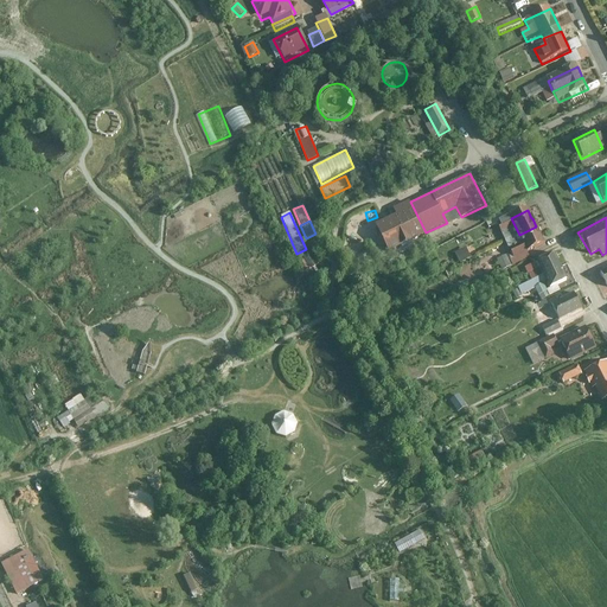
[(536,227),(519,235),(523,242),(528,251),(528,253),(544,244),(536,227)]
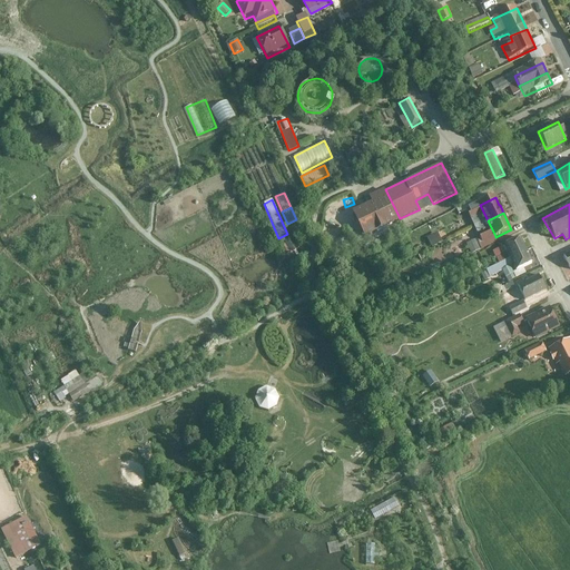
[(431,246),(441,242),(438,233),(426,237),(431,246)]
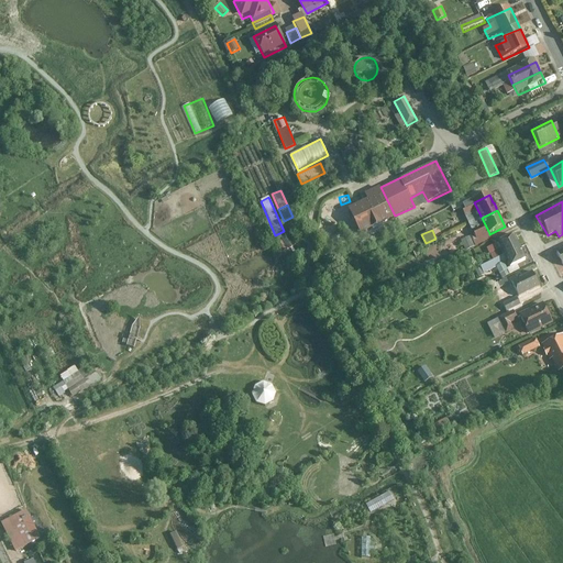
[(287,250),(295,246),(289,235),(282,239),(287,250)]
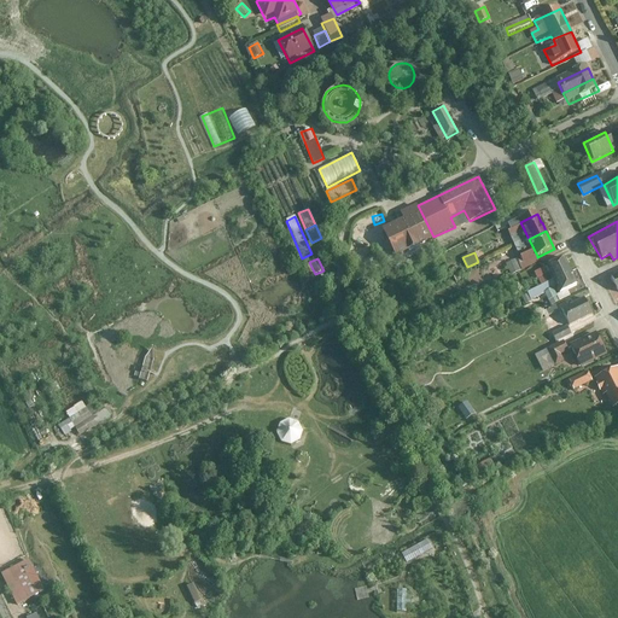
[(565,258),(547,267),(552,277),(549,278),(552,281),(571,272),(565,258)]
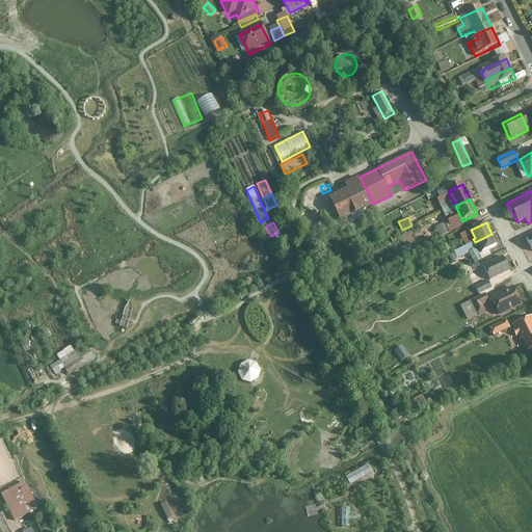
[(491,234),(475,242),(476,246),(478,245),(482,254),(498,245),(491,234)]
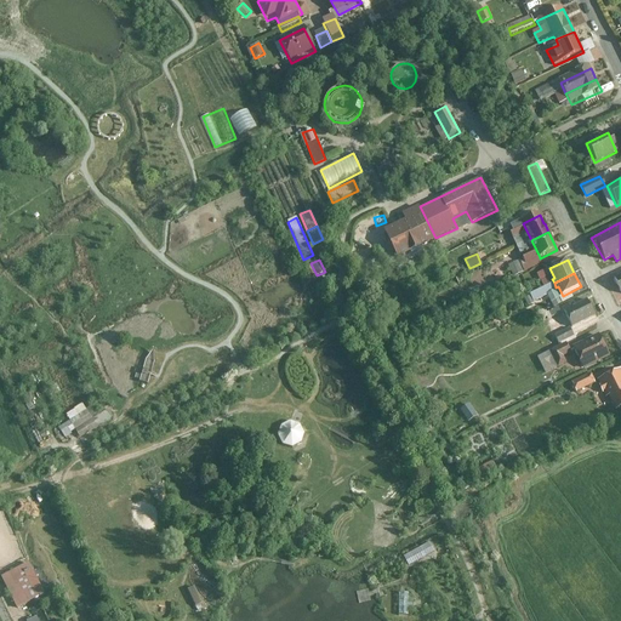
[(573,303),(563,309),(573,329),(596,318),(587,301),(575,307),(573,303)]
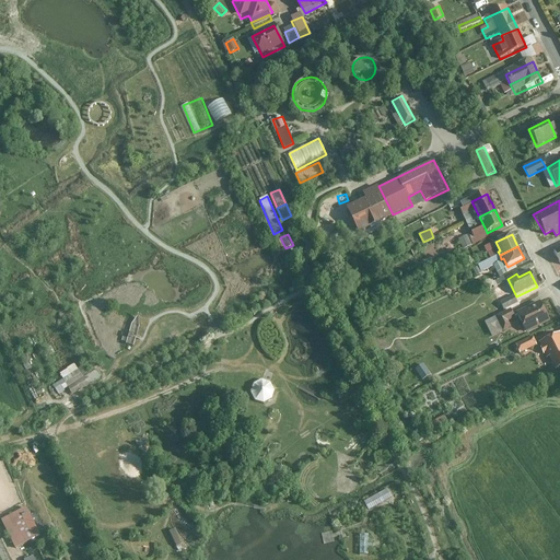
[(502,302),(505,310),(520,303),(515,295),(502,302)]
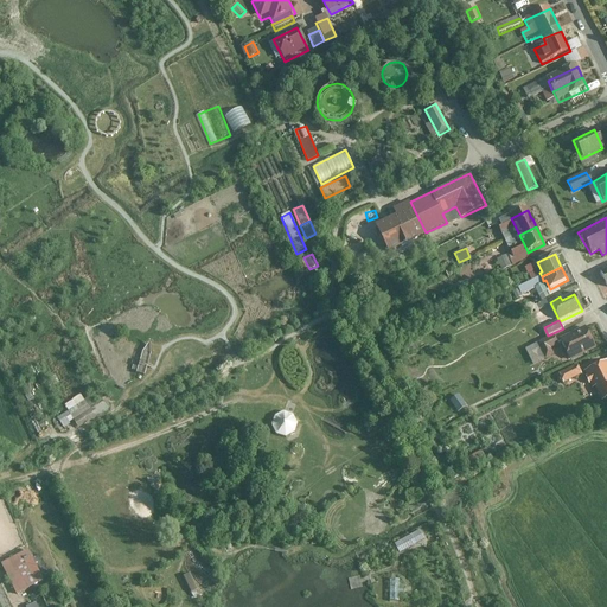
[(586,330),(561,342),(570,360),(595,349),(586,330)]
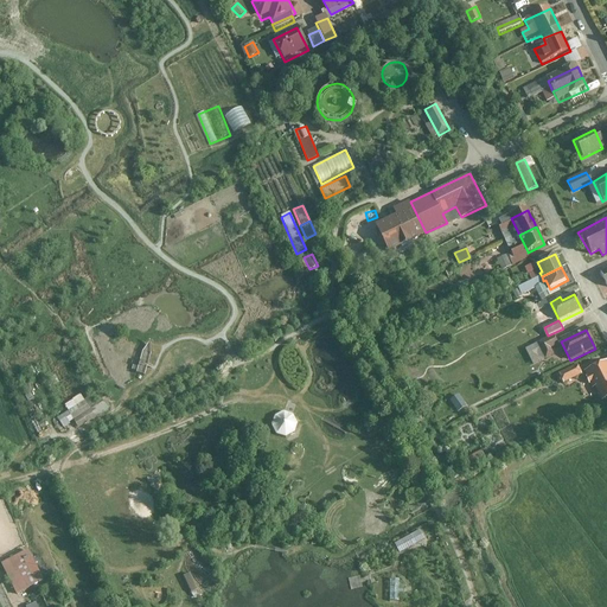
[(555,334),(538,343),(545,358),(554,355),(550,349),(560,344),(555,334)]
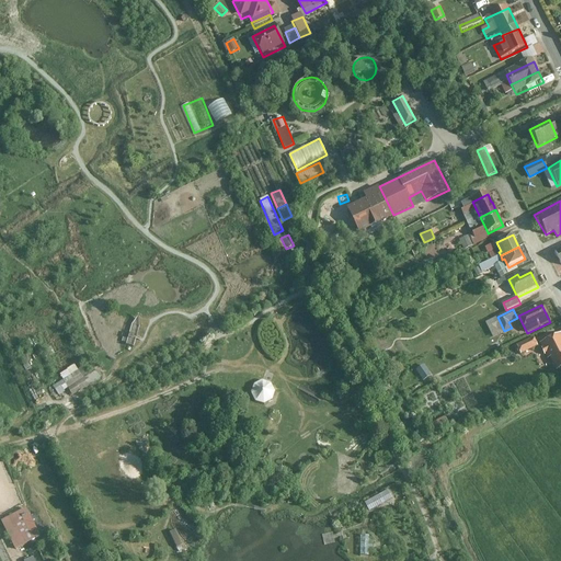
[(132,324),(125,345),(134,347),(136,339),(139,327),(138,316),(132,324)]
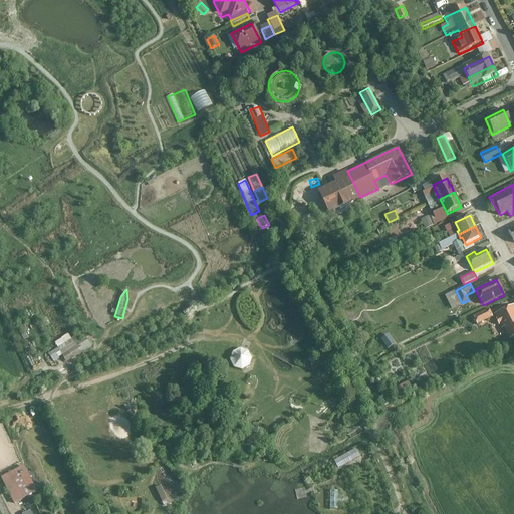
[(513,305),(496,315),(498,319),(498,320),(500,324),(501,324),(503,328),(505,327),(511,338),(513,336),(513,305)]
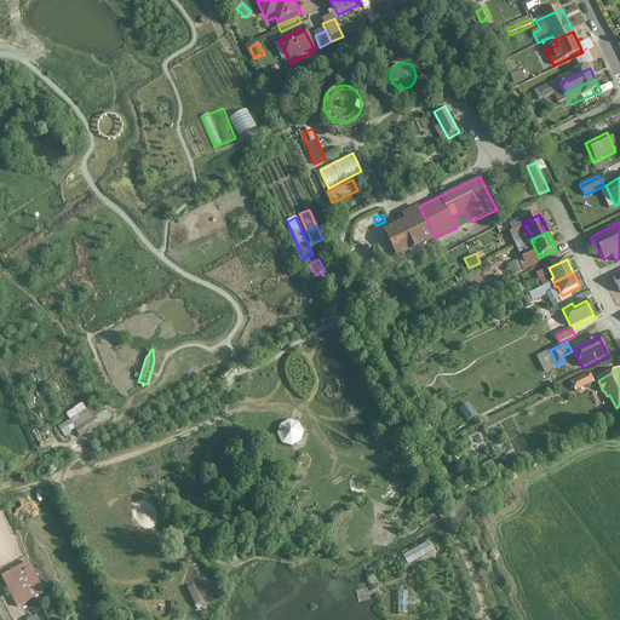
[(589,373),(572,382),(575,391),(593,383),(589,373)]
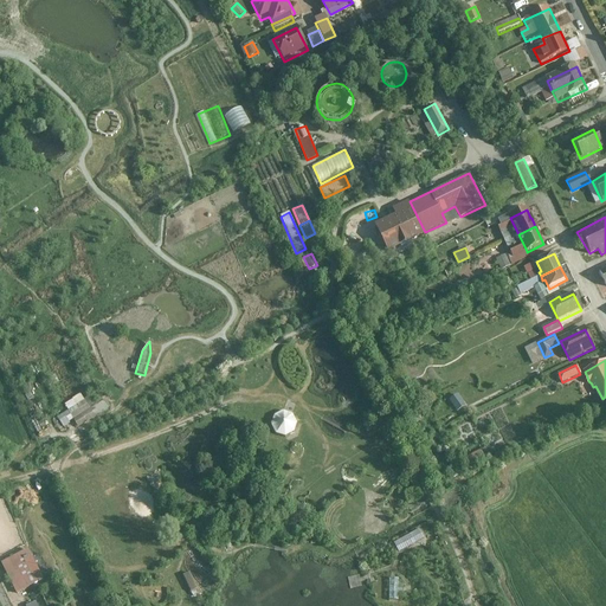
[(465,406),(457,393),(449,399),(458,411),(465,406)]
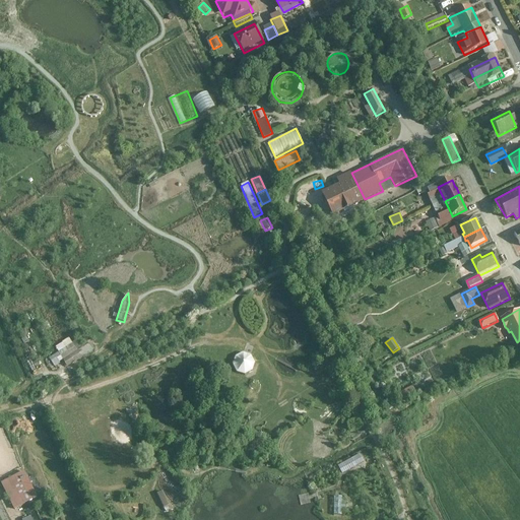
[(64,361),(67,366),(82,358),(75,343),(49,355),(54,366),(64,361)]
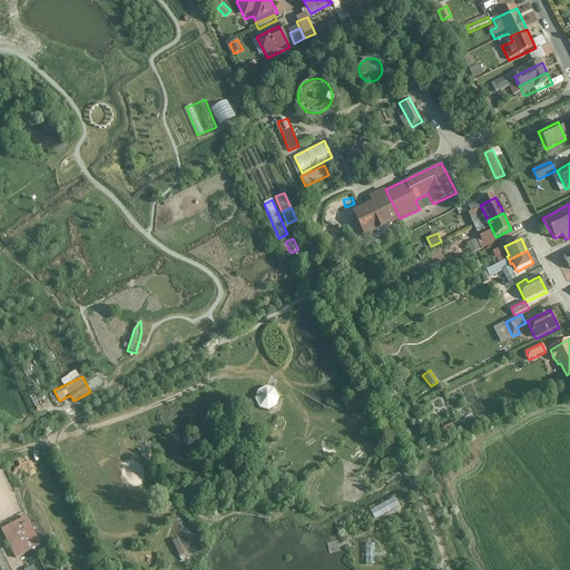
[(394,499),(371,512),(375,520),(399,507),(394,499)]
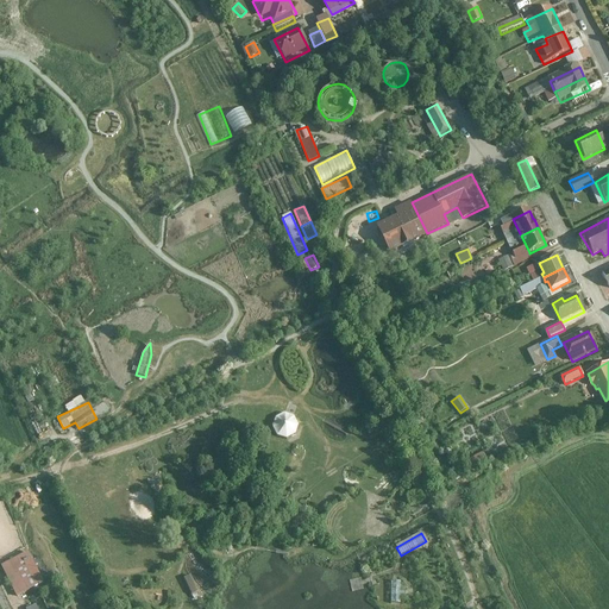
[(44,583),(29,552),(1,566),(17,596),(44,583)]
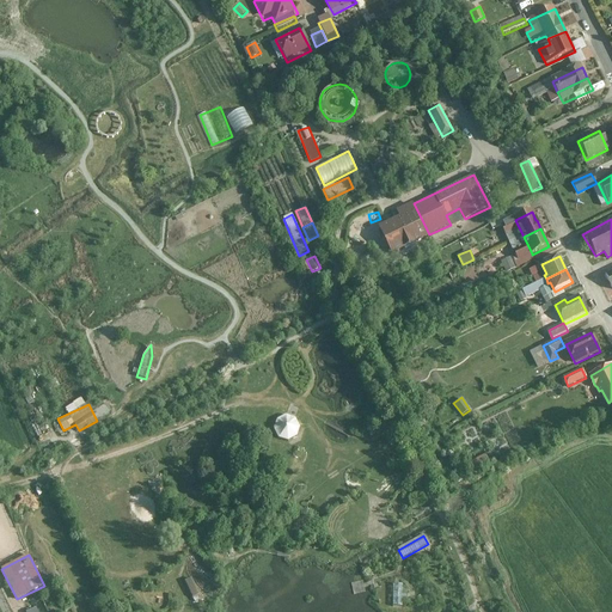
[(184,580),(191,597),(199,594),(193,577),(184,580)]
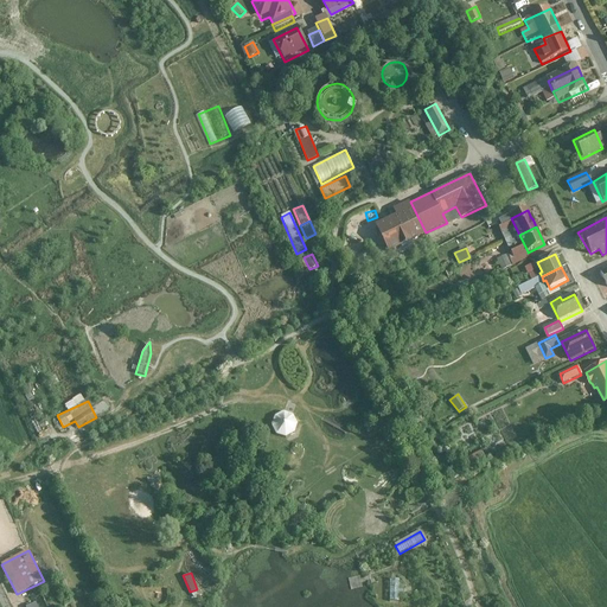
[(400,581),(390,581),(390,602),(400,602),(400,595),(403,595),(403,588),(400,588),(400,581)]
